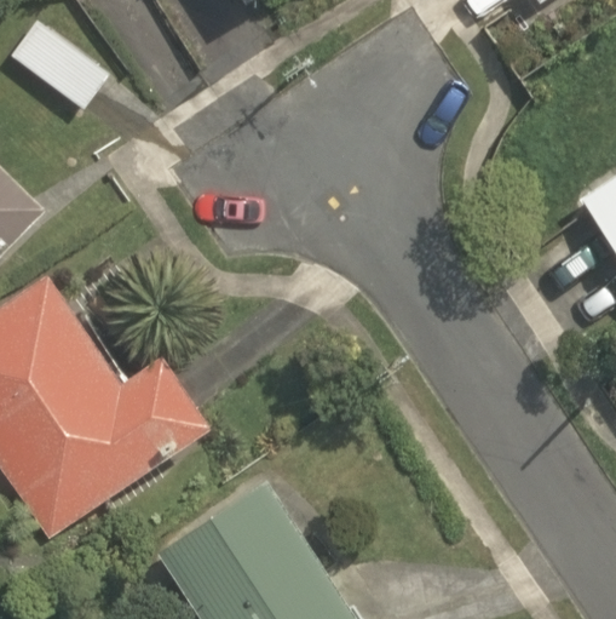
[(10,57),(81,109),(109,70),(36,19),(10,57)]
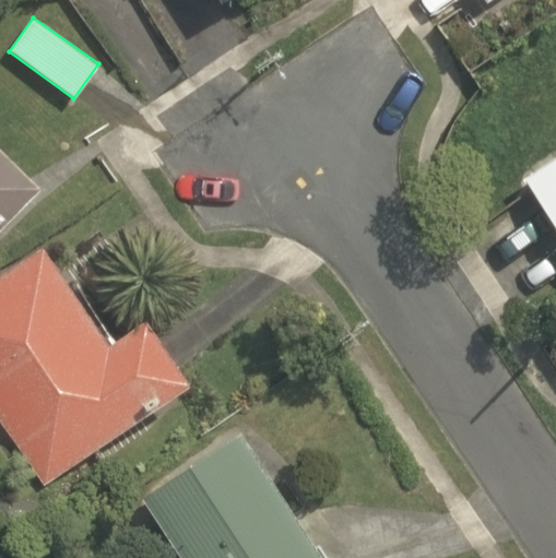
[(0,235),(43,192),(0,150),(0,235)]
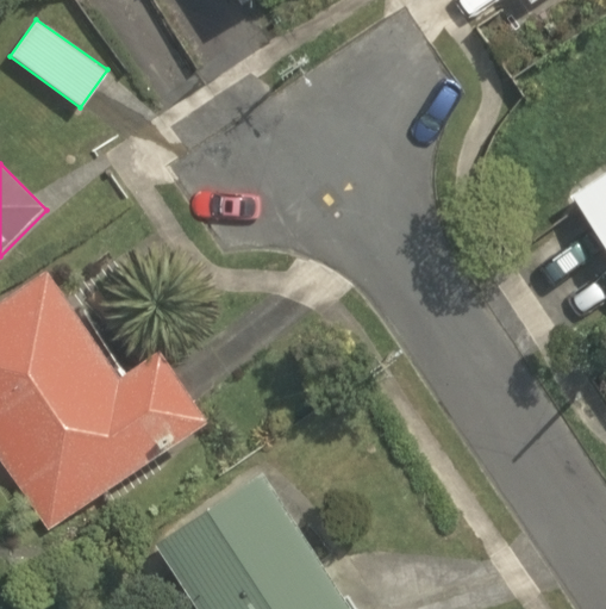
[(605,168),(569,193),(605,249),(605,168)]
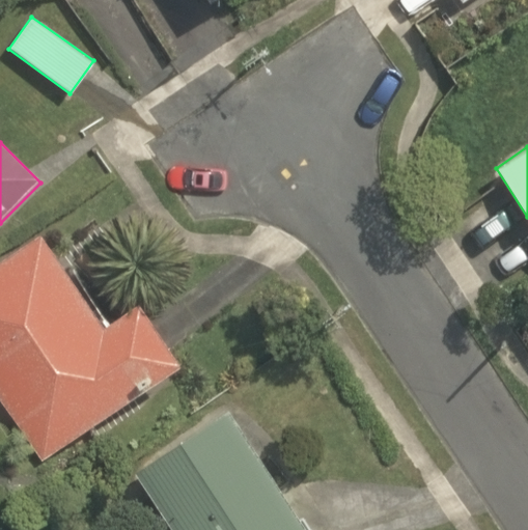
[(0,403),(39,463),(183,366),(141,306),(107,329),(43,234),(0,262),(0,403)]
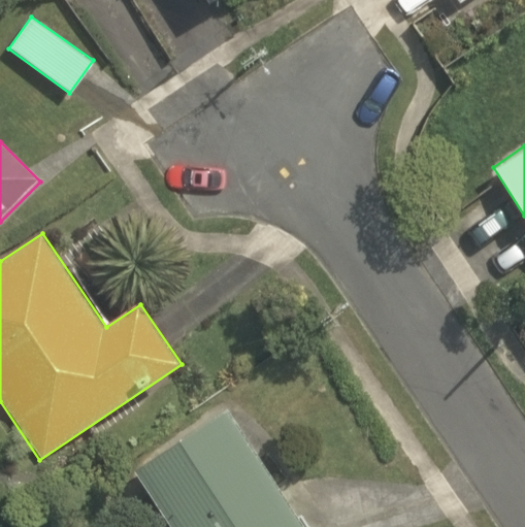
[(134,471),(170,526),(306,526),(230,408),(134,471)]
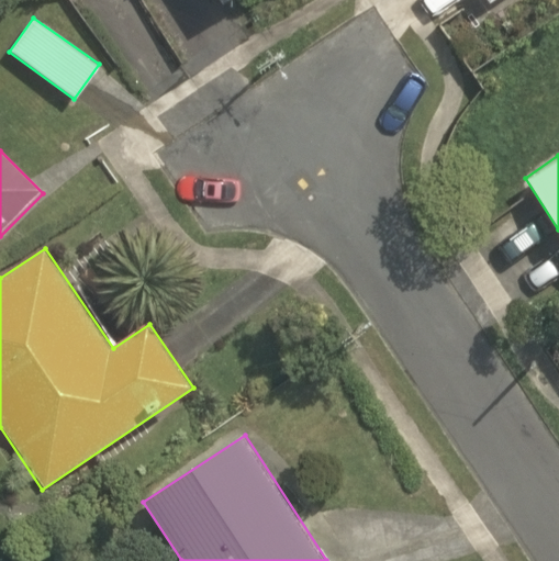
All buildings are outlined.
